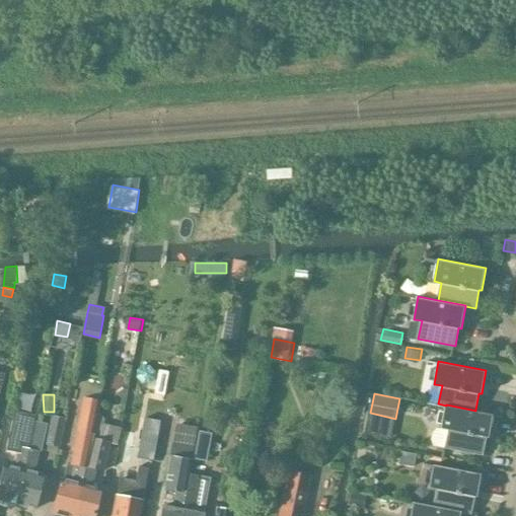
[(64,478),(56,512),(71,515),(75,515),(76,514),(88,462),(92,441),(99,410),(100,401),(85,398),(77,440),(69,475),(72,481),(64,478)]
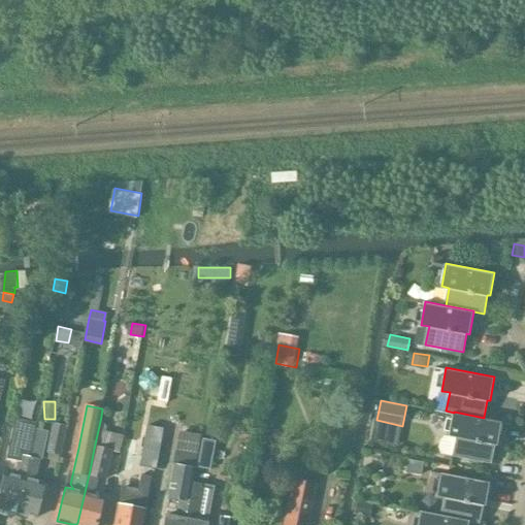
[(502,421),(484,417),(484,418),(454,412),(454,413),(450,434),(446,434),(443,436),(440,440),(440,445),(440,448),(443,452),(446,453),(445,460),(459,463),(460,456),(492,462),(495,444),(498,445),(502,421)]
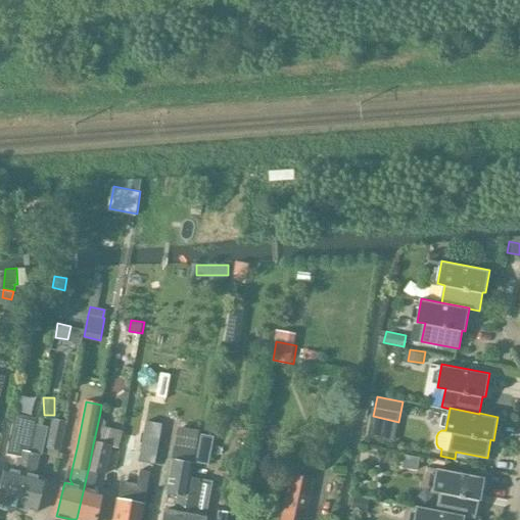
[(0,491),(0,502),(18,507),(32,447),(36,432),(35,432),(37,424),(39,417),(19,413),(10,451),(20,454),(16,471),(6,468),(0,491)]
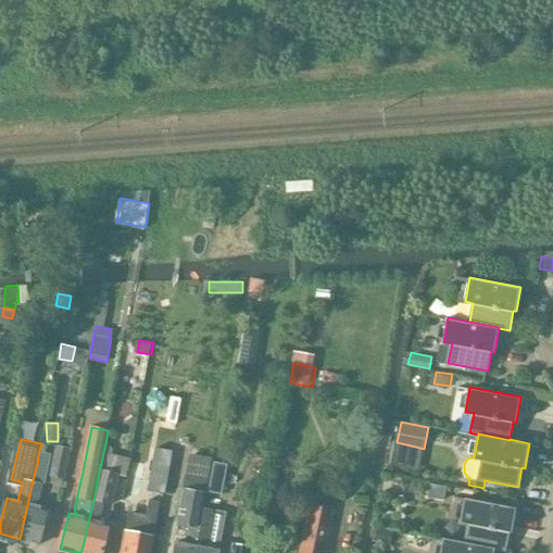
[(82,551),(80,552),(103,552),(111,524),(100,520),(104,502),(113,504),(121,475),(127,476),(128,473),(132,460),(114,455),(112,454),(113,450),(107,439),(99,473),(95,495),(82,551)]
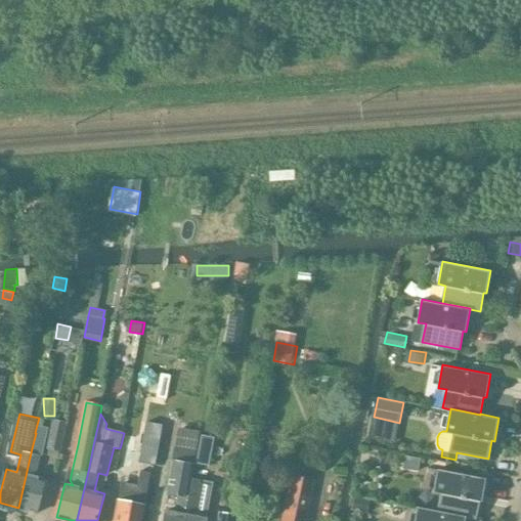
[(157,464),(164,423),(148,420),(141,461),(157,464)]
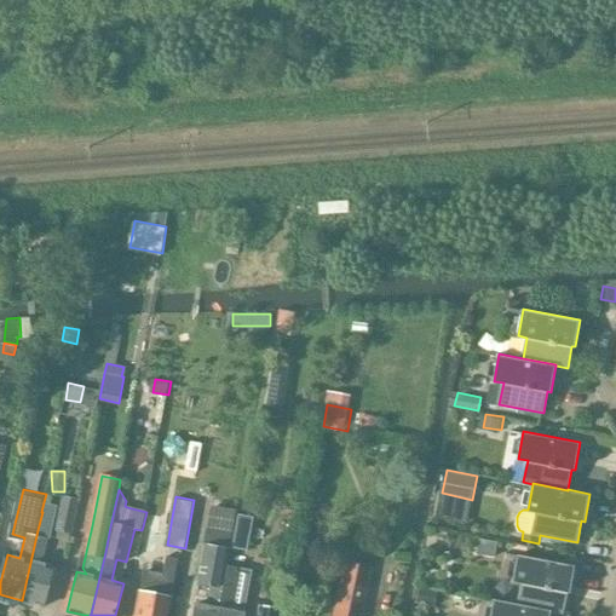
[(80,500),(65,498),(59,530),(74,533),(80,500)]
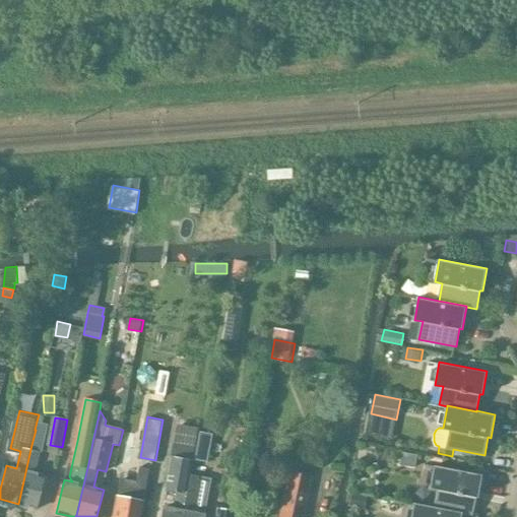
[(31,445),(18,504),(38,509),(46,475),(36,472),(41,451),(43,451),(50,425),(37,422),(35,430),(36,430),(31,445)]
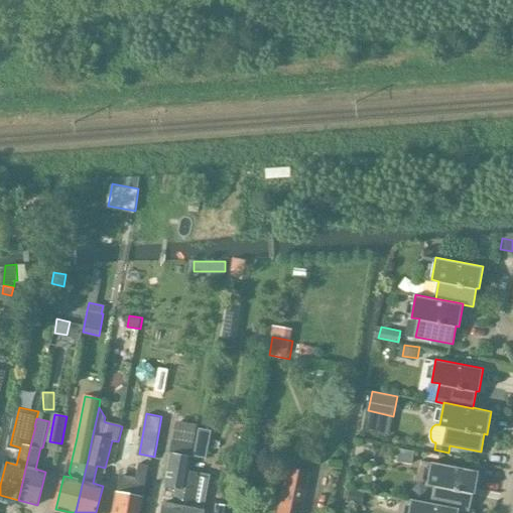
[(196,449),(195,455),(208,458),(213,429),(200,426),(196,445),(196,449)]
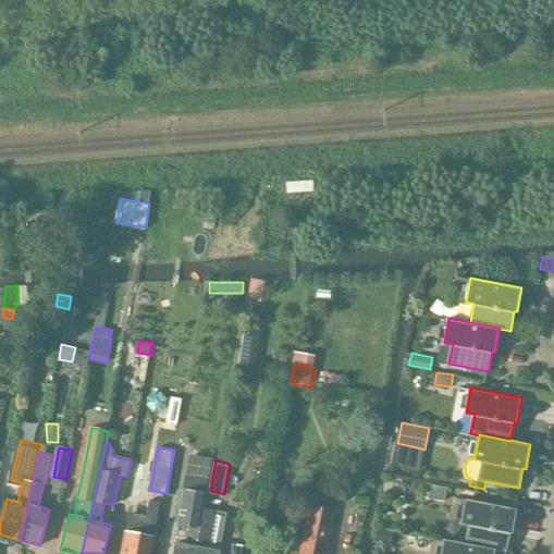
[(197,553),(202,528),(207,508),(210,491),(211,484),(211,481),(191,477),(181,525),(193,527),(189,545),(177,543),(175,553),(197,553)]
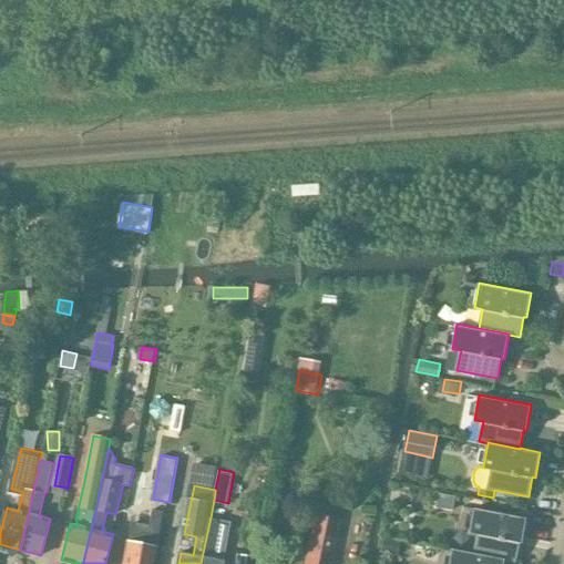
[(444,504),(453,505),(455,494),(447,492),(444,504)]
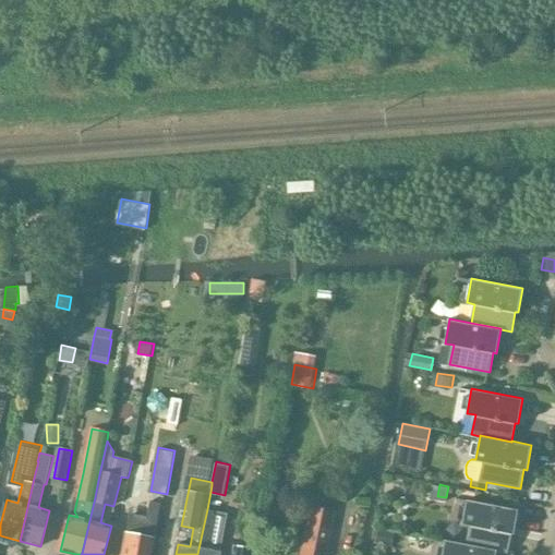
[(471,525),(468,543),(468,544),(497,550),(497,551),(507,552),(511,533),(514,533),(519,508),(468,498),(462,523),(471,525)]
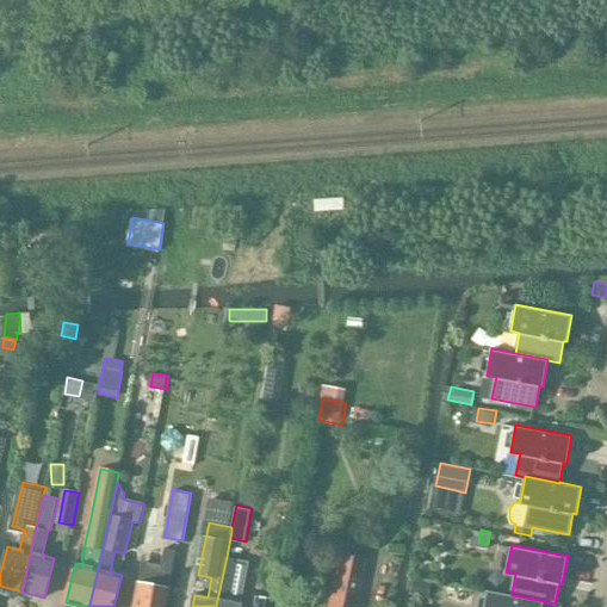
[(344,552),(332,606),(358,606),(369,558),(344,552)]
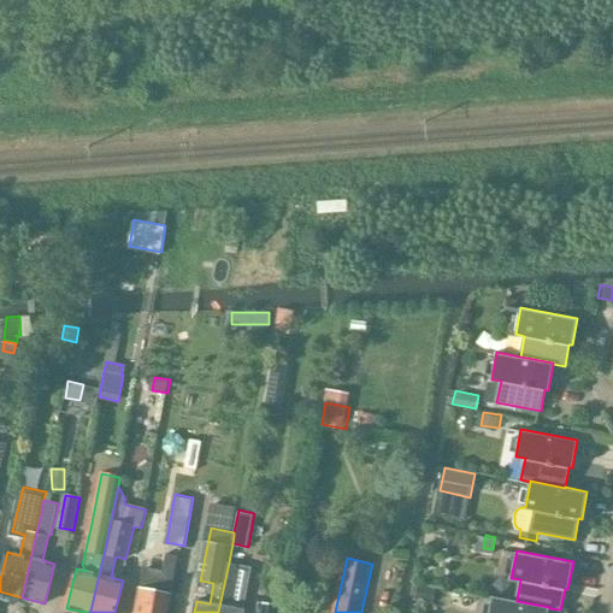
[(141,588),(136,612),(168,612),(176,575),(177,563),(168,561),(165,576),(145,571),(141,588)]
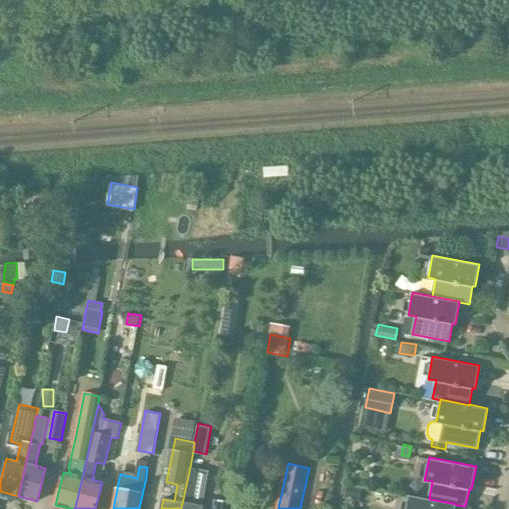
[(202,508),(210,471),(200,469),(190,467),(186,485),(181,508),(202,508)]
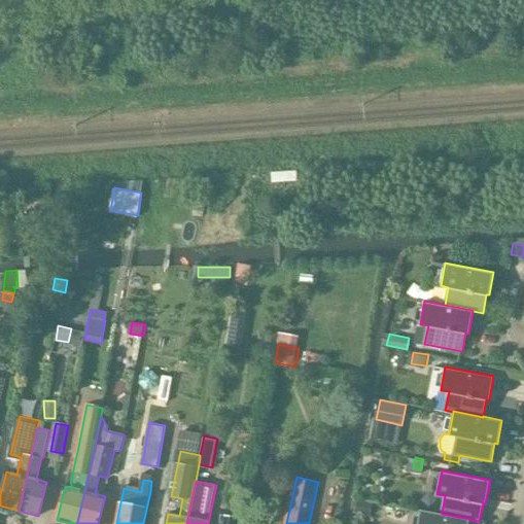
[(373,501),(358,498),(356,511),(371,514),(373,501)]
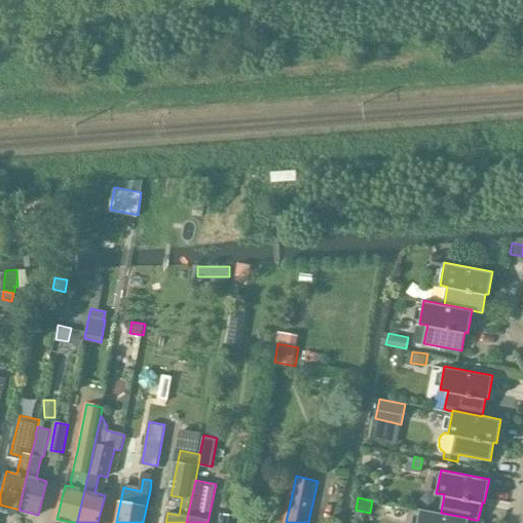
[(441,513),(441,512),(420,508),(416,522),(467,522),(469,519),(469,518),(441,513)]
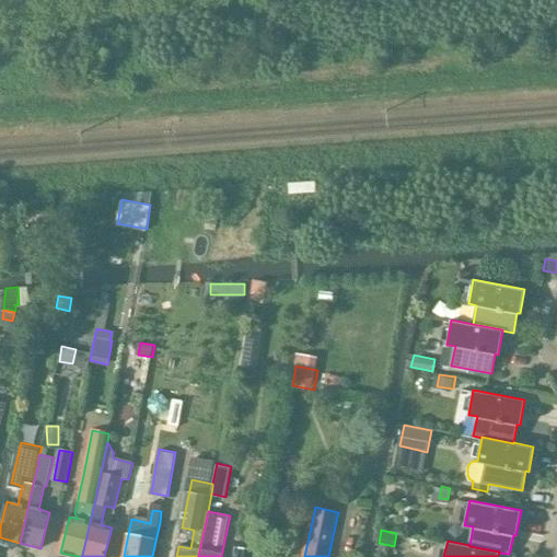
[(233,556),(253,556),(255,548),(235,545),(233,556)]
